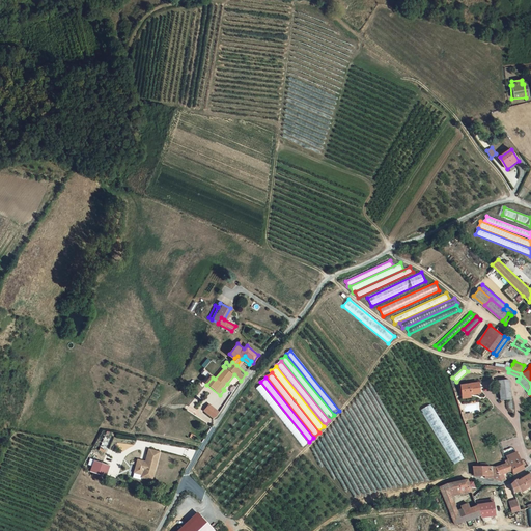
[(510,385),(509,380),(499,380),(502,398),(507,398),(509,407),(512,406),(510,385)]
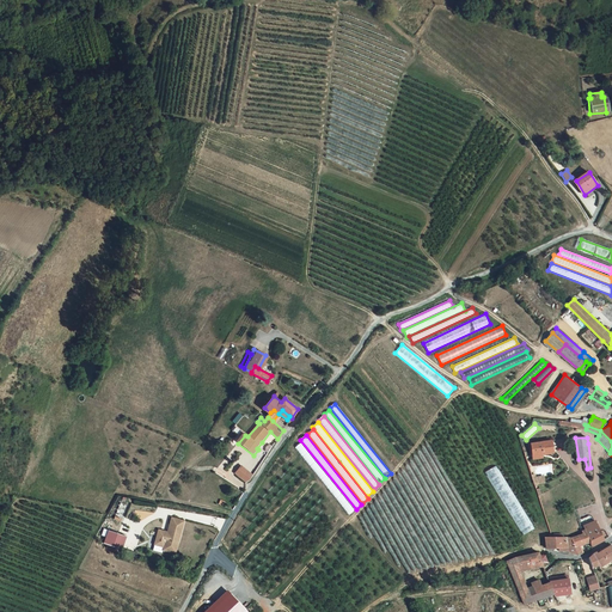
[(532,442),(533,452),(543,452),(555,451),(554,440),(532,442)]
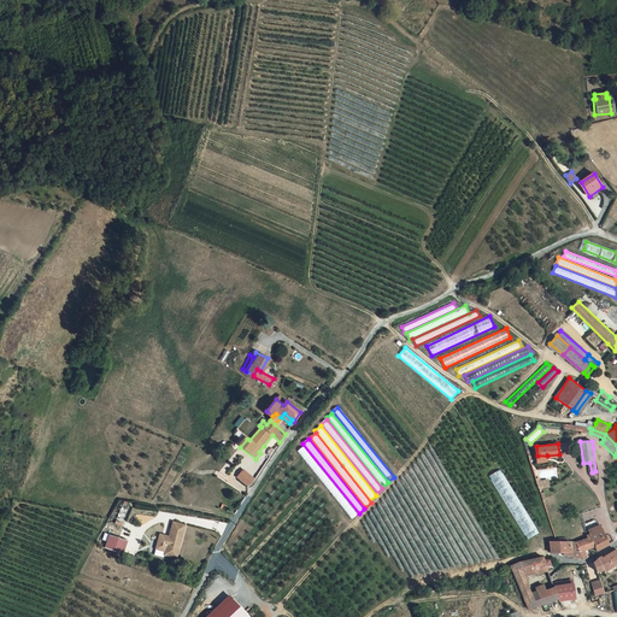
[(298,451),(352,519),(358,515),(304,446),(298,451)]
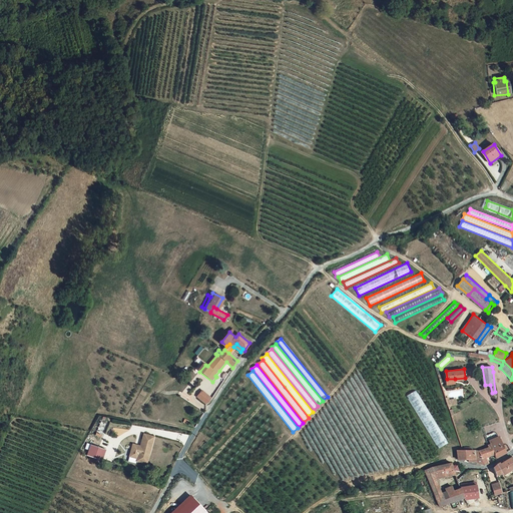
[(440,448),(448,443),(415,391),(407,396),(440,448)]
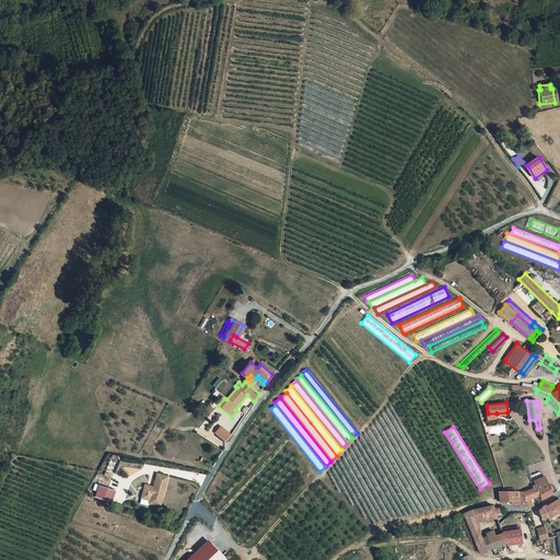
[(228,445),(233,436),(221,428),(216,435),(228,445)]
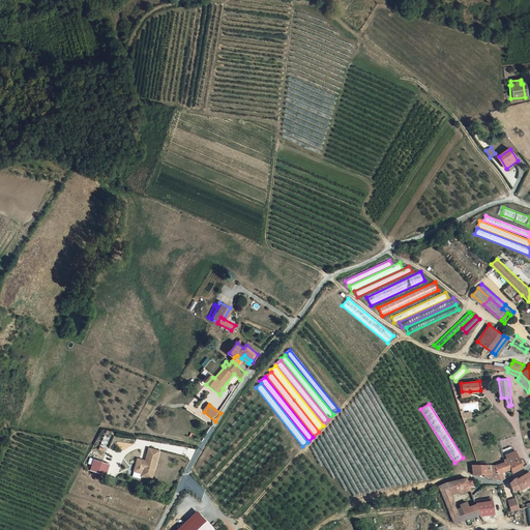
[(472,418),(470,410),(460,413),(462,420),(472,418)]
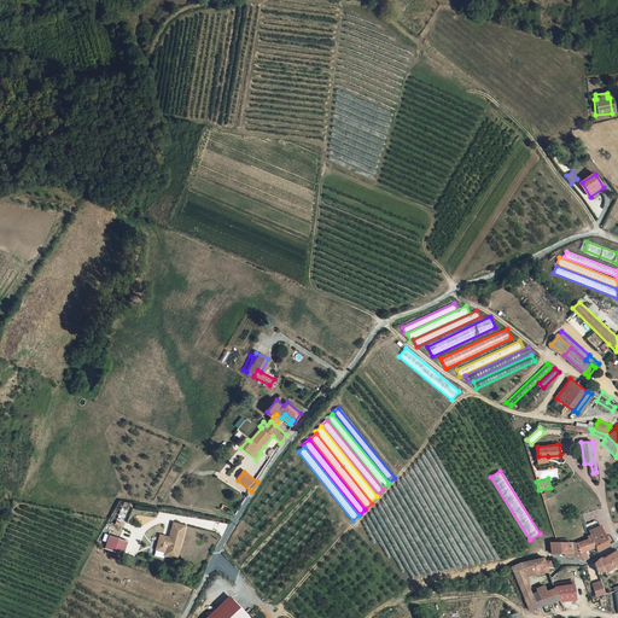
[(169,546),(168,549),(178,553),(179,546),(181,546),(181,543),(184,543),(188,524),(176,520),(172,535),(163,532),(159,542),(169,546)]
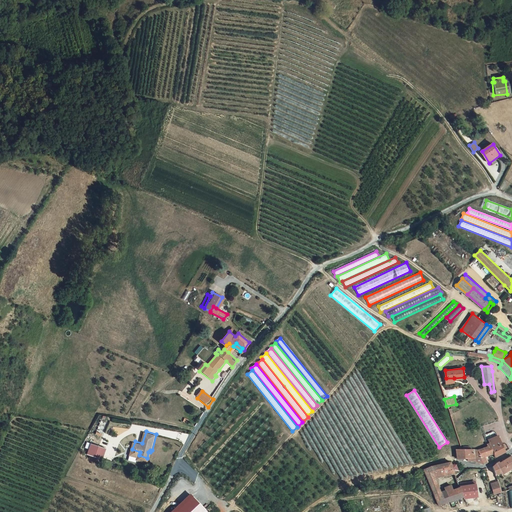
[(505,453),(500,440),(490,443),(493,454),(494,458),(505,453)]
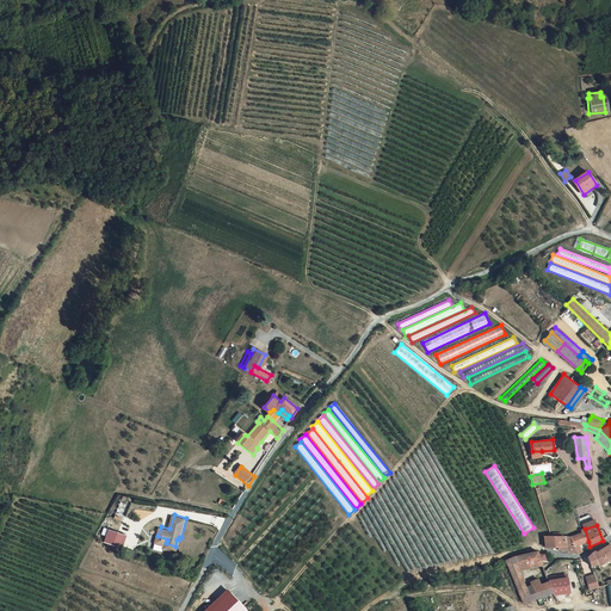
[(110,526),(106,539),(124,545),(129,532),(110,526)]
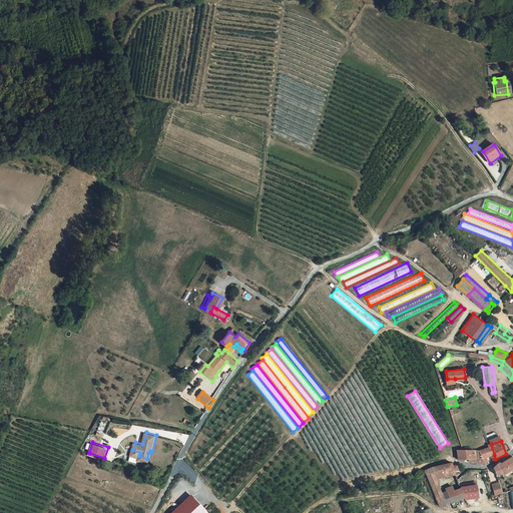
[(494,455),(491,444),(488,446),(488,448),(475,451),(476,462),(476,464),(483,465),(484,462),(483,457),(494,455)]
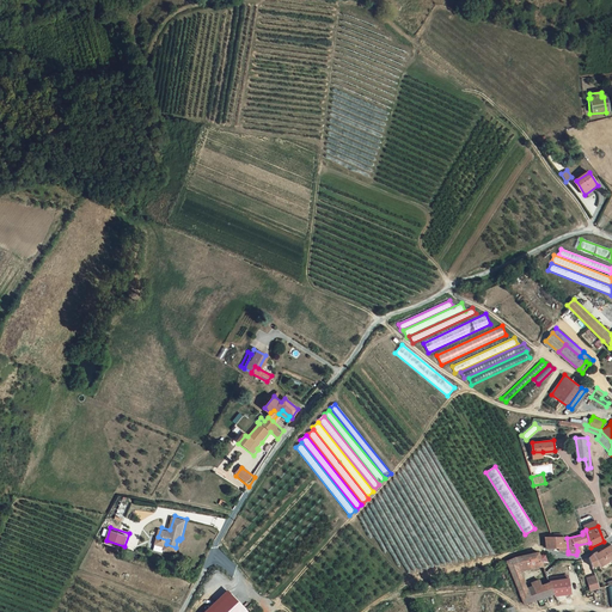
[(568,551),(567,538),(545,537),(546,548),(560,548),(560,551),(568,551)]
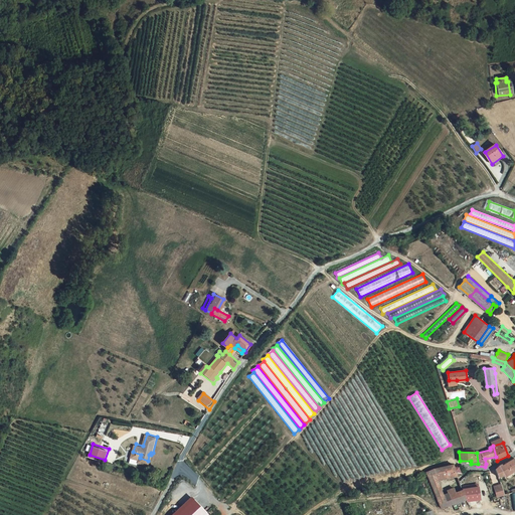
[(150,464),(153,453),(151,453),(151,455),(149,455),(148,461),(140,458),(139,461),(150,464)]
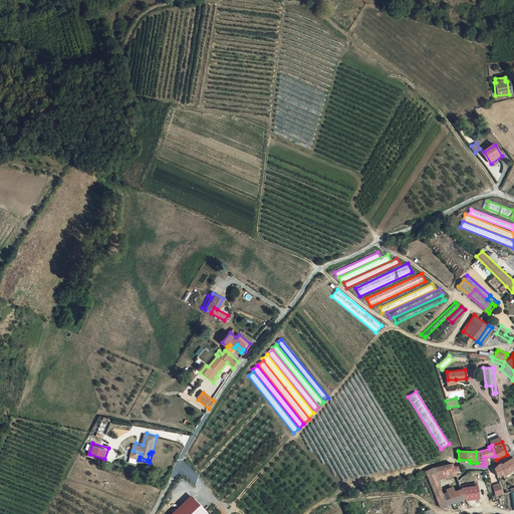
[(497,465),(500,473),(507,470),(509,473),(513,470),(513,461),(513,458),(502,464),(501,463),(497,465)]
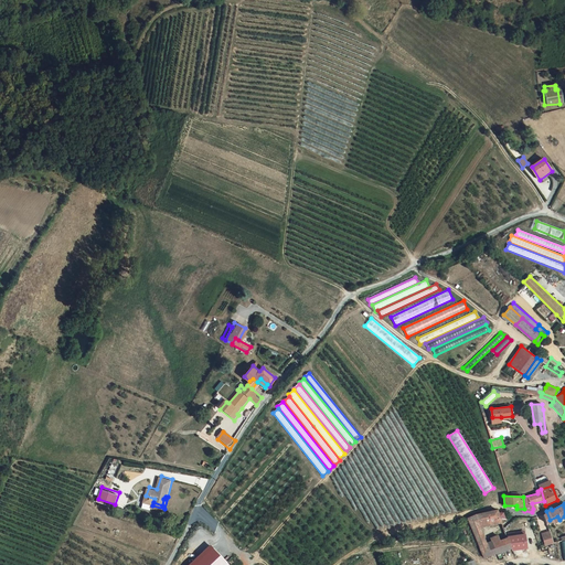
[(475,514),(479,526),(482,525),(481,523),(497,520),(498,522),(501,522),(498,510),(475,514)]
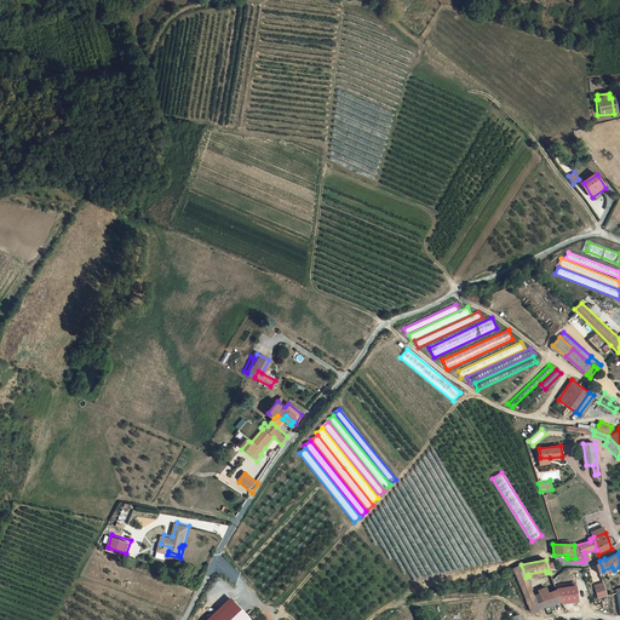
[(521,564),(512,568),(530,610),(538,608),(533,596),(526,578),(521,564)]
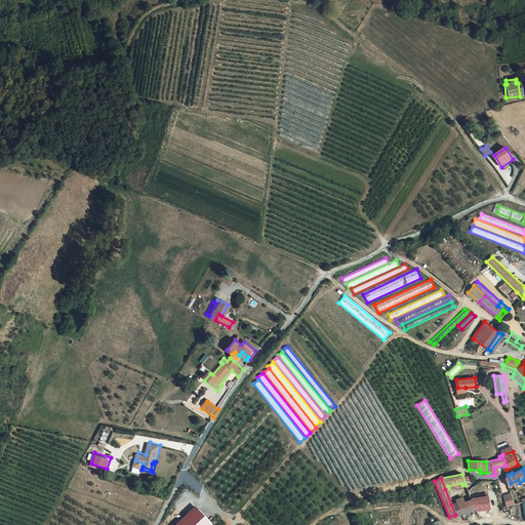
[(509,487),(507,488),(503,479),(499,480),(503,495),(510,493),(509,487)]
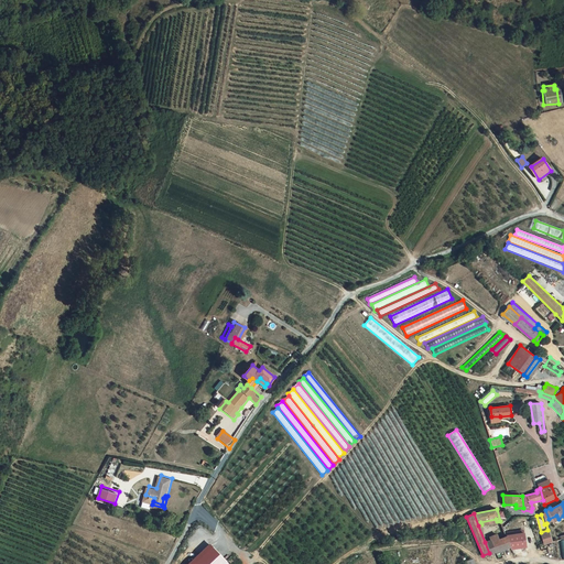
[(551,541),(548,531),(540,533),(543,544),(551,541)]
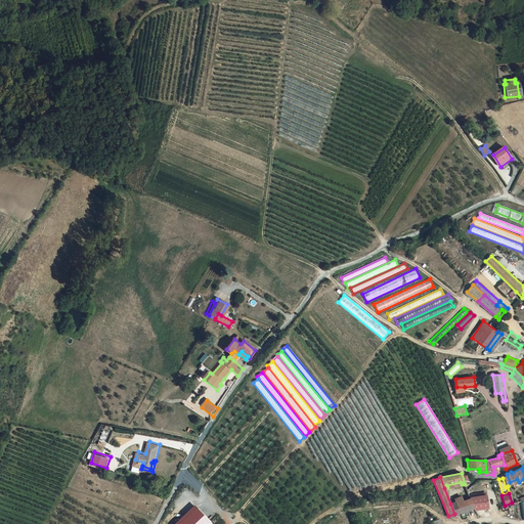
[(470,496),(469,497),(469,498),(463,500),(461,495),(454,498),(455,501),(460,512),(462,512),(463,511),(474,508),(471,499),(470,496)]
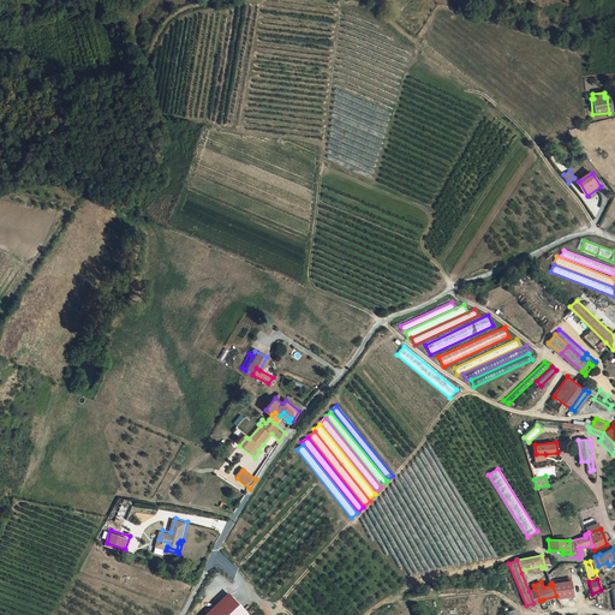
[(571,584),(553,586),(556,596),(556,597),(572,595),(571,584)]
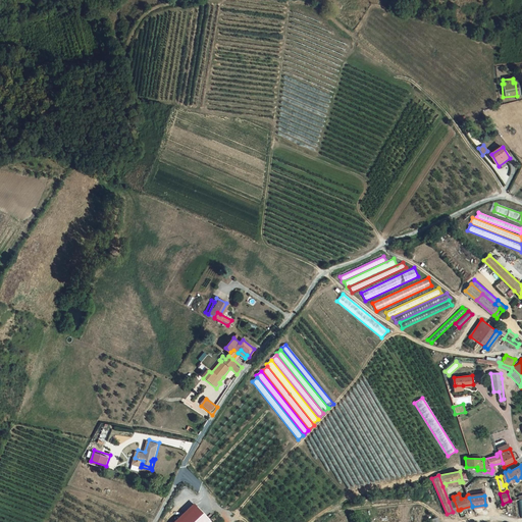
[(449,502),(453,512),(458,510),(454,500),(449,502)]
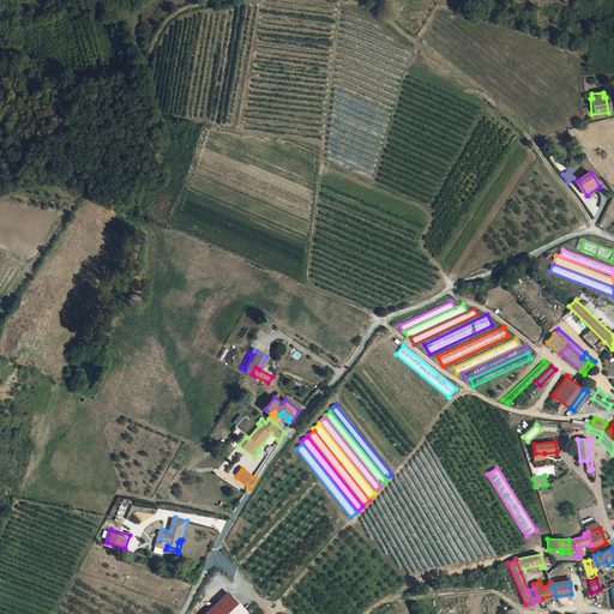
[(250,613),(228,591),(205,613),(250,613)]
